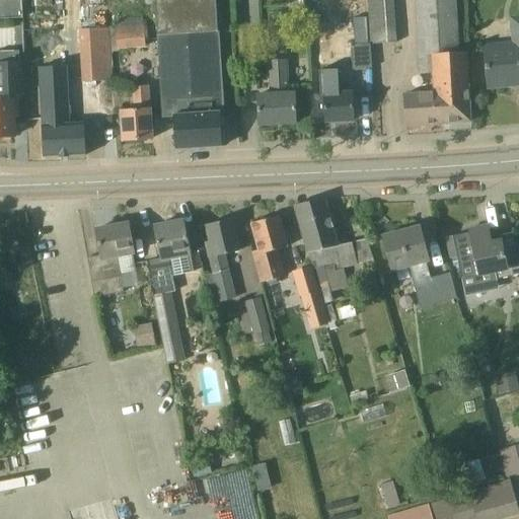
[(0,0),(0,19),(22,18),(21,0),(0,0)]
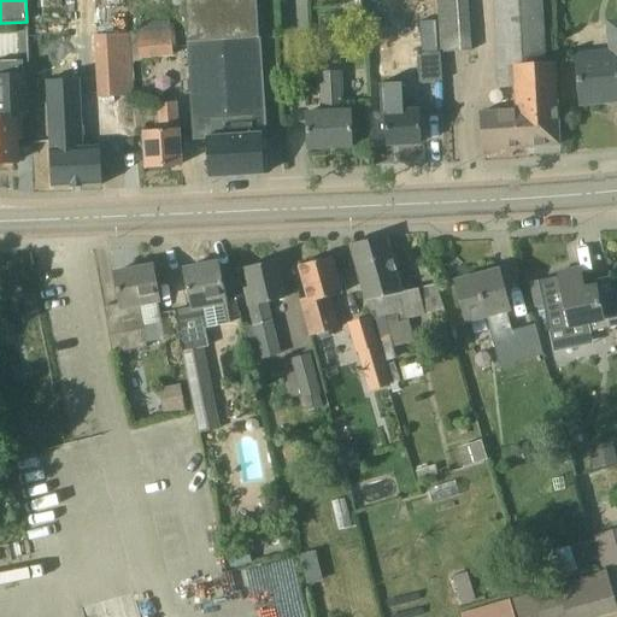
[(264,175),(264,171),(262,133),(266,133),(257,0),(187,0),(189,42),(193,140),(206,140),(209,178),(264,175)]
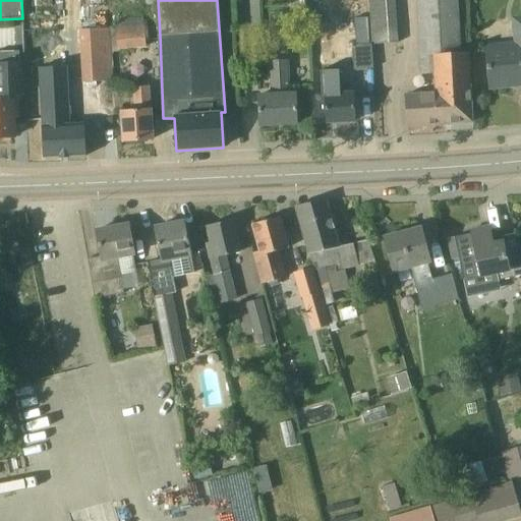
[(472,122),(471,102),(467,52),(462,52),(458,0),(418,0),(423,75),(435,74),(436,89),(451,88),(452,107),(444,107),(445,124),(472,122)]
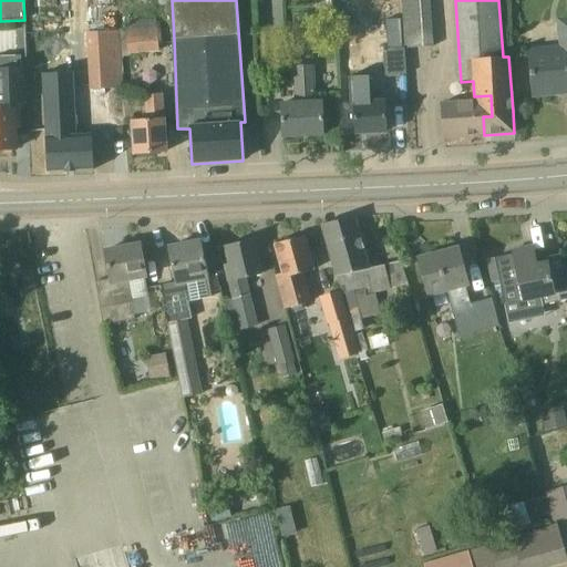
[(391,50),(403,49),(402,17),(389,18),(391,50)]
